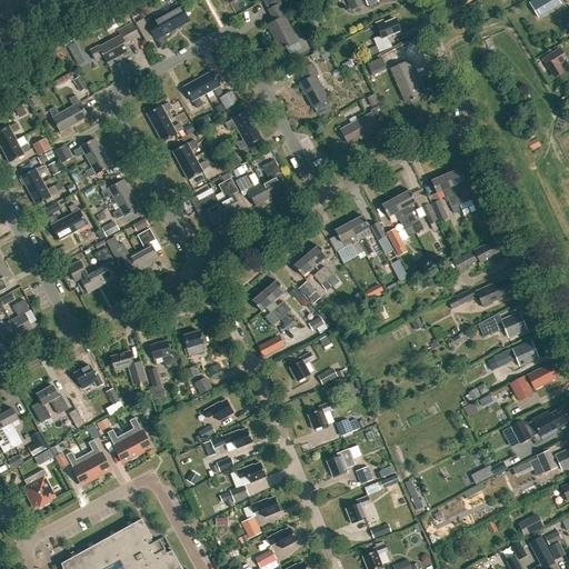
[(348,0),(352,9),(367,3),(368,7),(378,2),(377,0),(348,0)]
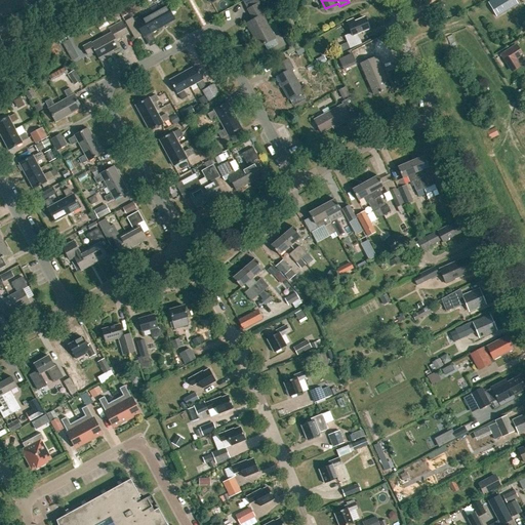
[(496,16),(511,8),(507,2),(509,0),(490,0),(488,2),(496,16)]
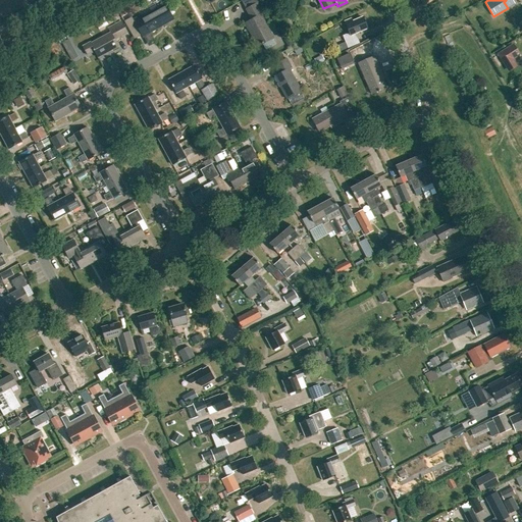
[(245,23),(258,47),(273,39),(261,16),(263,14),(257,3),(246,9),(252,20),(245,23)]
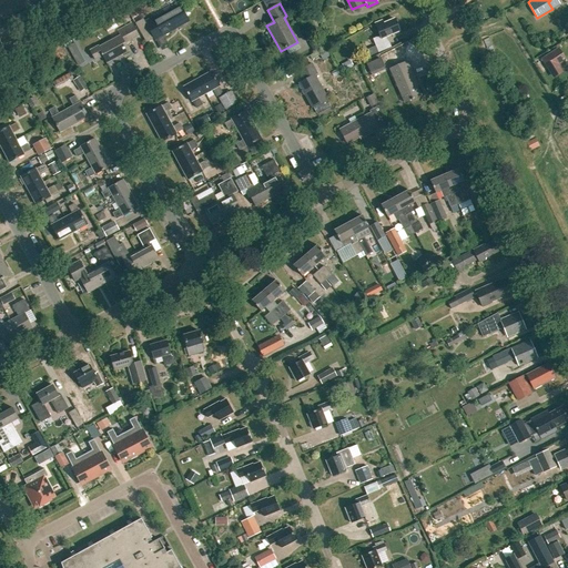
[(189,21),(179,6),(154,19),(153,17),(144,21),(145,24),(154,39),(155,40),(189,21)]
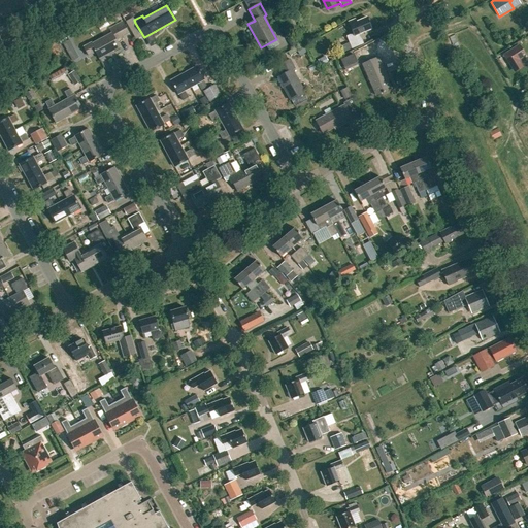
[(100,23),(103,28),(111,23),(108,18),(100,23)]
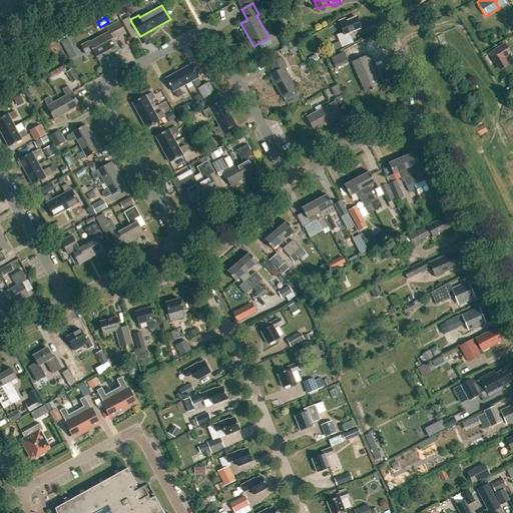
[(337,35),(342,47),(353,43),(349,33),(361,28),(357,17),(340,24),(344,32),(337,35)]
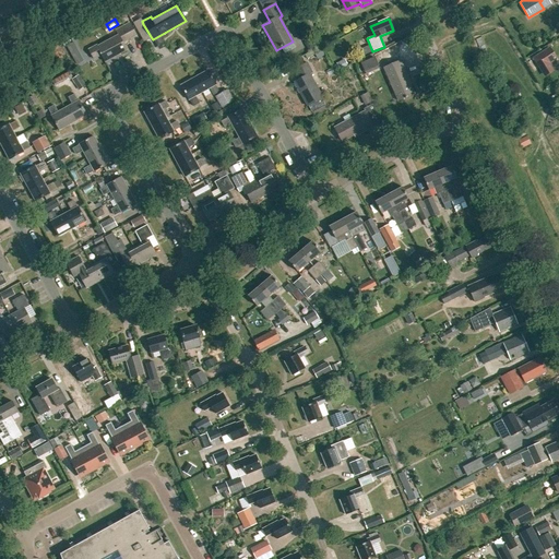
[(102,55),(105,62),(127,50),(122,43),(135,35),(129,23),(116,31),(118,35),(97,47),(96,46),(88,50),(94,59),(102,55)]
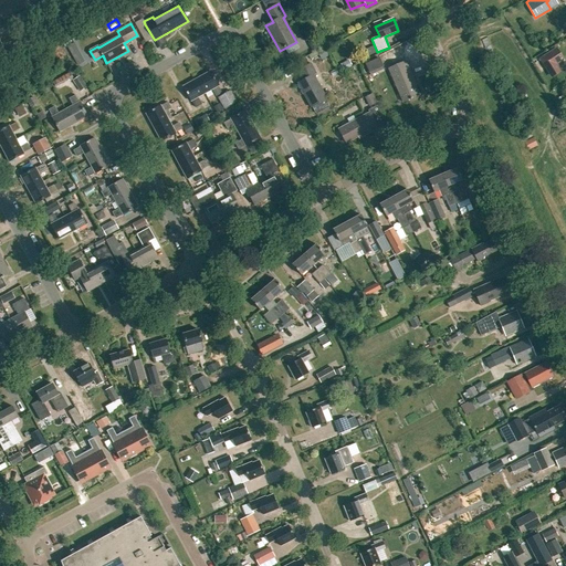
[(154,39),(145,24),(137,29),(145,43),(154,39)]
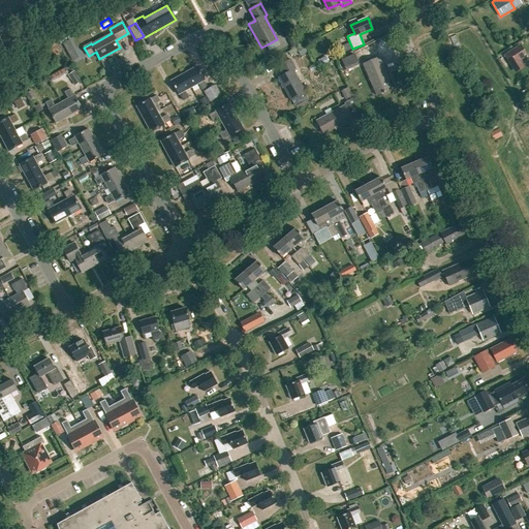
[(68,40),(62,44),(66,53),(73,49),(68,40)]
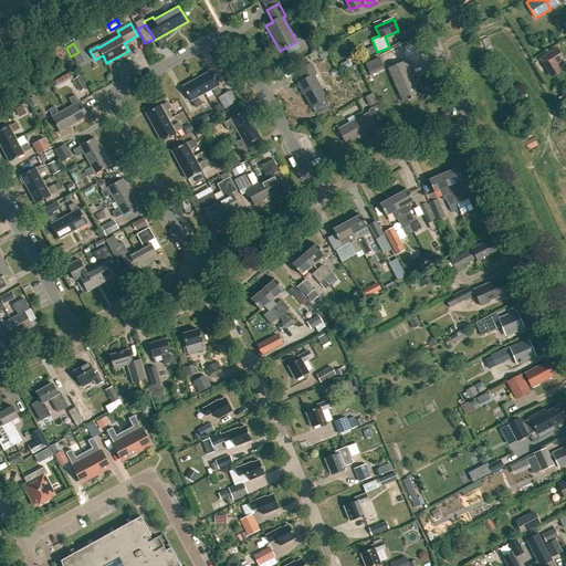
[(315,51),(321,60),(328,55),(323,46),(315,51)]
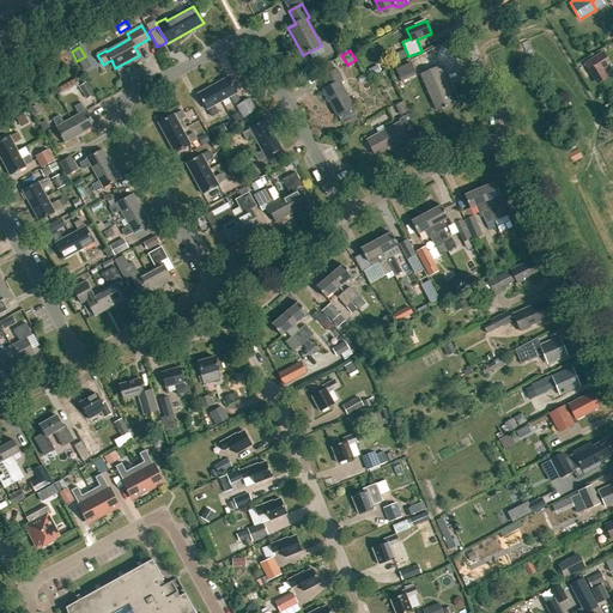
[(604,52),(584,64),(598,85),(608,78),(604,71),(612,65),(604,52)]
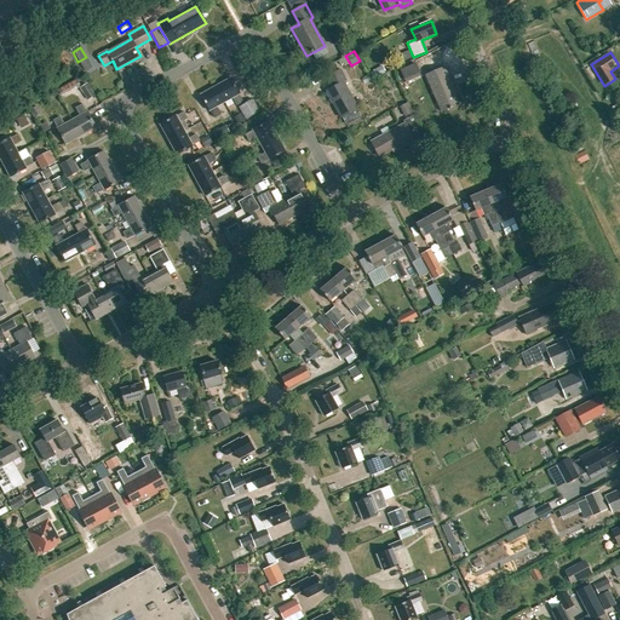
[(386,73),(382,64),(372,69),(373,69),(368,73),(372,80),(386,73)]
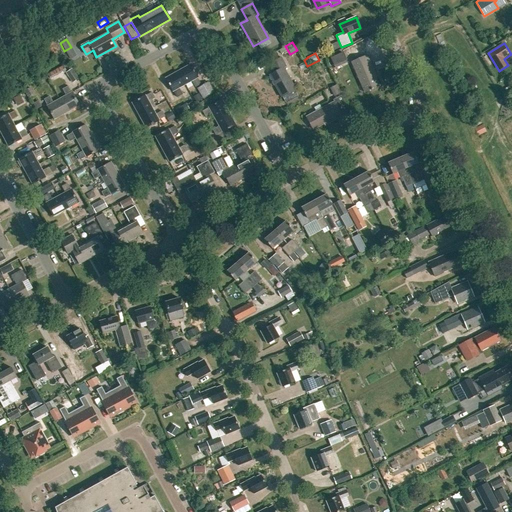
[(329,59),(332,68),(345,62),(342,53),(329,59)]
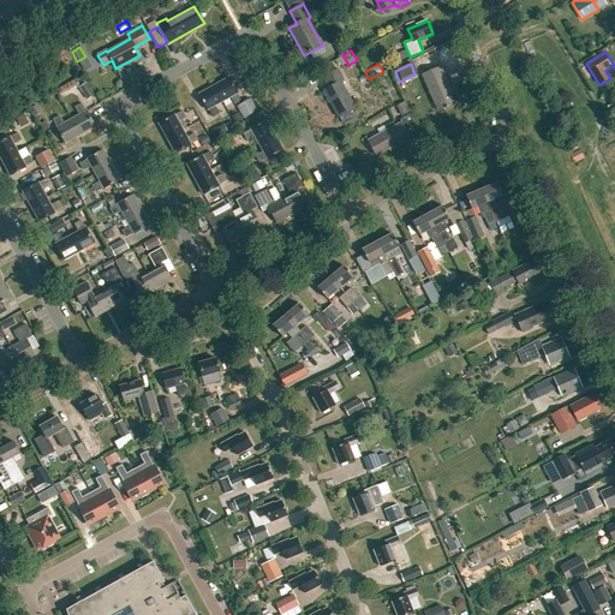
[(449,90),(451,89),(441,66),(422,75),(437,112),(455,103),(449,90)]
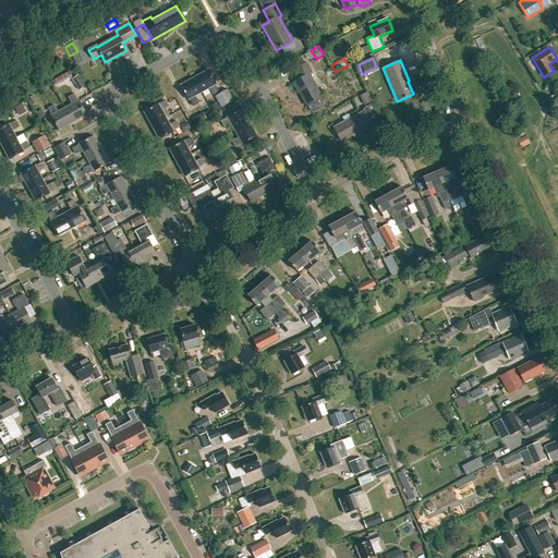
[(307,106),(312,112),(324,105),(320,99),(322,98),(308,74),(312,73),(306,63),(294,69),(300,79),(293,82),(306,106),(307,106)]
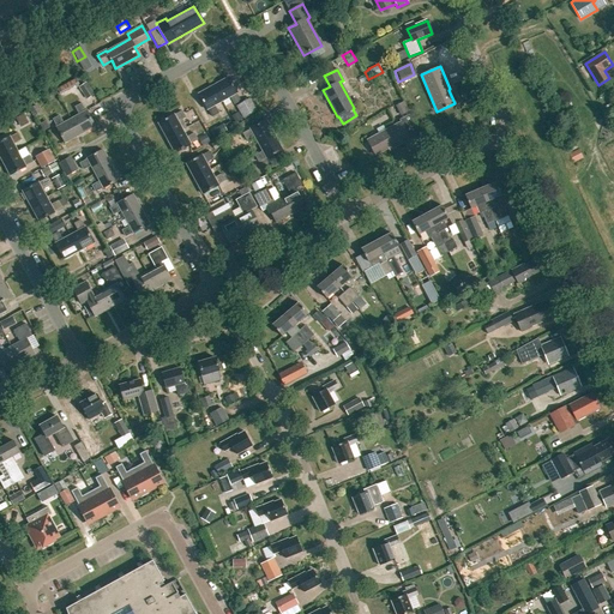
[(214,85),(222,102),(230,97),(234,104),(240,101),(236,94),(238,94),(228,77),(214,85)]
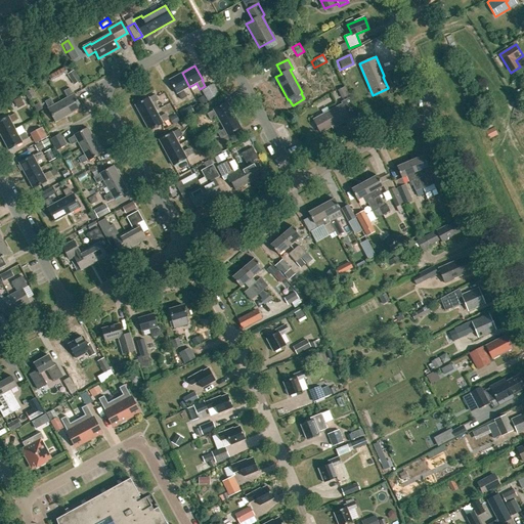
[(68,76),(75,87),(81,82),(74,72),(68,76)]
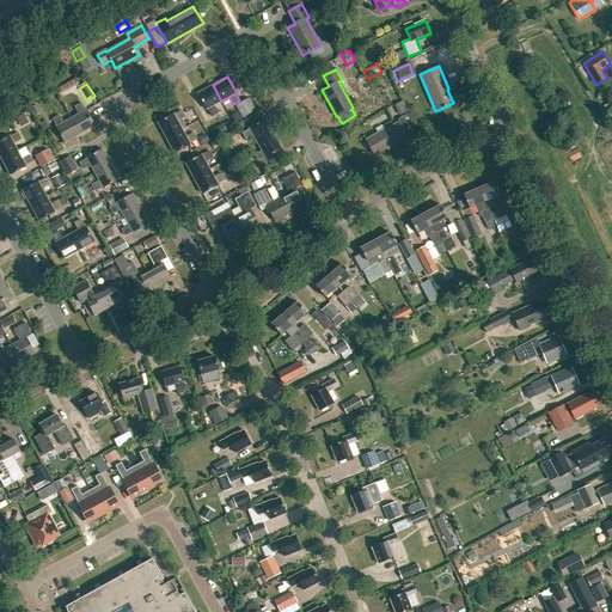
[(207,109),(212,116),(218,112),(214,105),(221,102),(213,85),(197,93),(206,110),(207,109)]
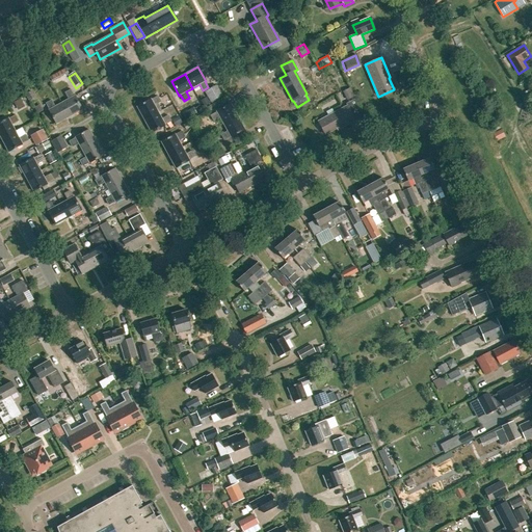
[(198,101),(203,107),(221,96),(215,84),(204,91),(206,97),(198,101)]
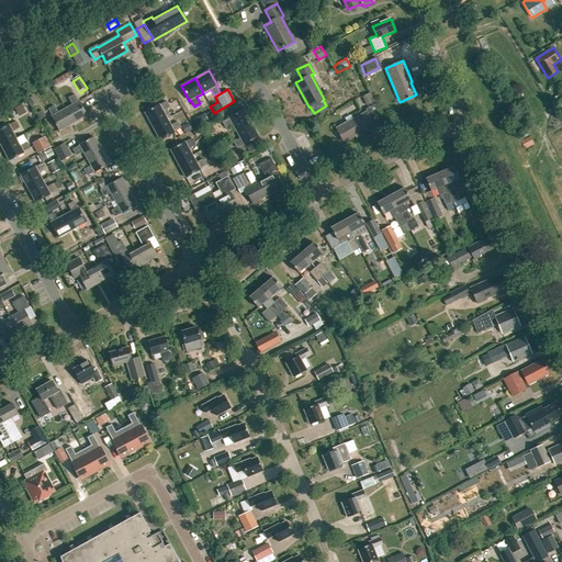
[(373,103),(369,93),(361,98),(366,107),(373,103)]
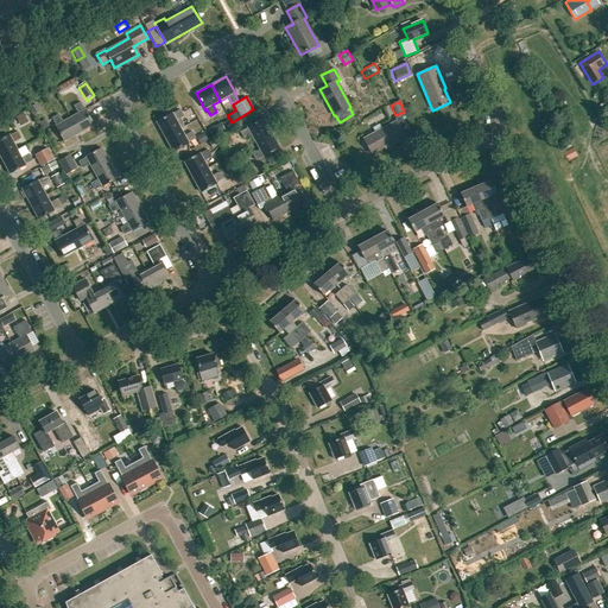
[(70,118),(80,133),(94,125),(86,109),(84,111),(81,102),(74,106),(78,113),(70,118)]
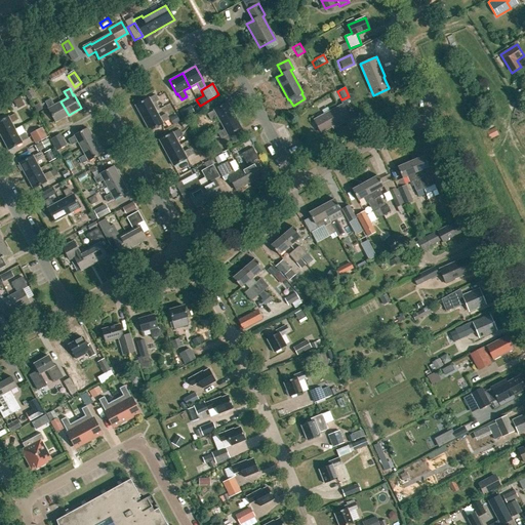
[(135,106),(143,118),(156,111),(152,104),(158,101),(156,95),(149,98),(149,97),(135,106)]
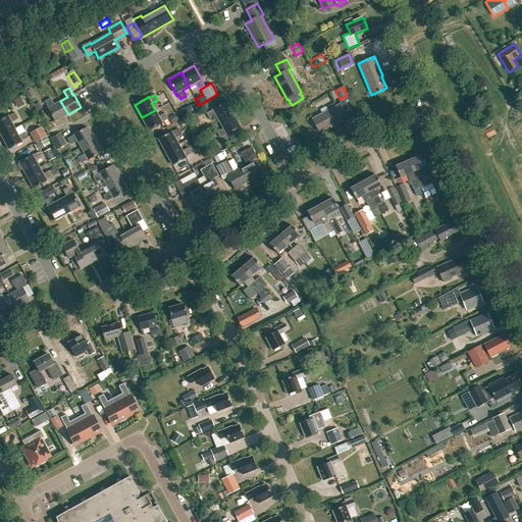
[(12,101),(16,109),(23,105),(19,97),(12,101)]
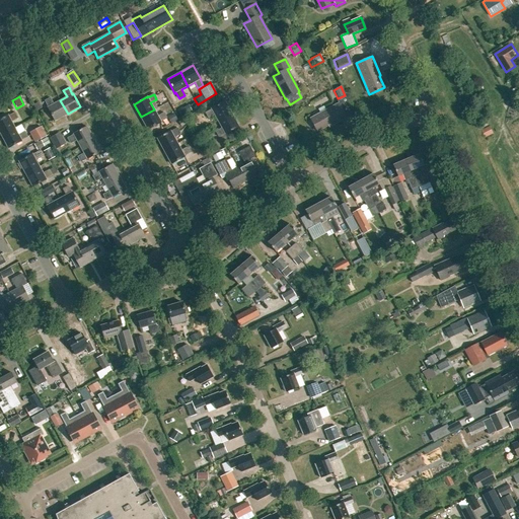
[(48,107),(55,121),(68,114),(60,100),(54,104),(50,98),(45,100),(48,107)]
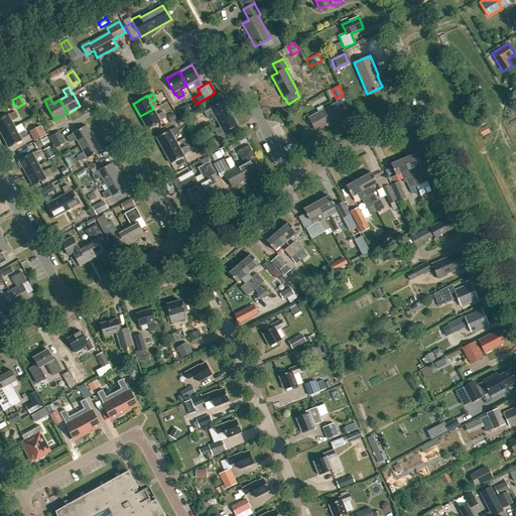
[(214,114),(217,121),(230,113),(223,101),(210,108),(211,109),(204,112),(207,118),(214,114)]
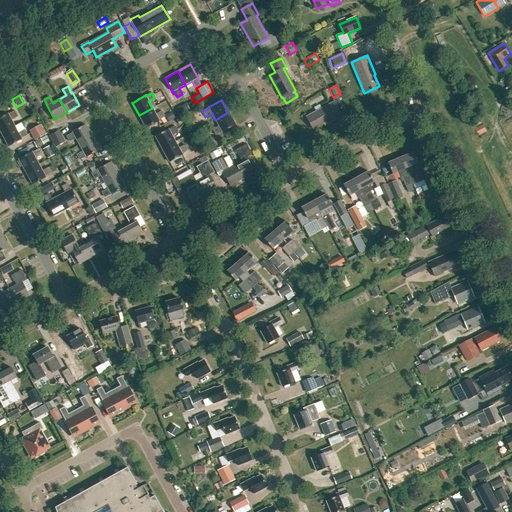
[(306,117),(313,129),(327,122),(328,123),(341,116),(334,102),(306,117)]
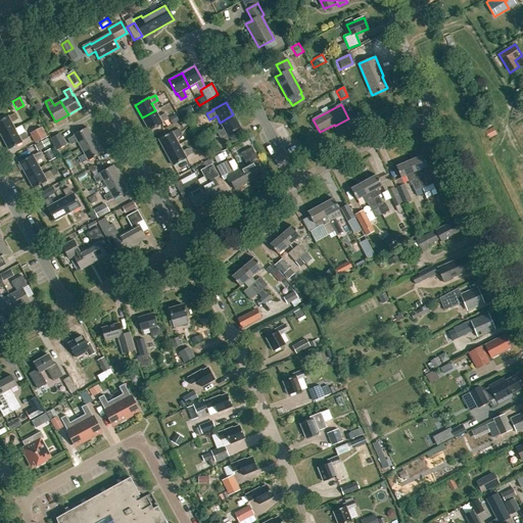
[(142,117),(149,131),(162,124),(161,123),(169,119),(165,113),(159,117),(155,110),(142,117)]
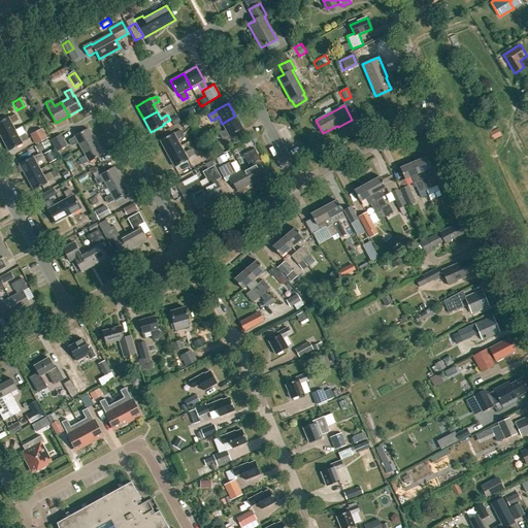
[(0,121),(0,135),(1,138),(15,130),(11,124),(18,120),(14,114),(8,119),(8,118),(0,121)]
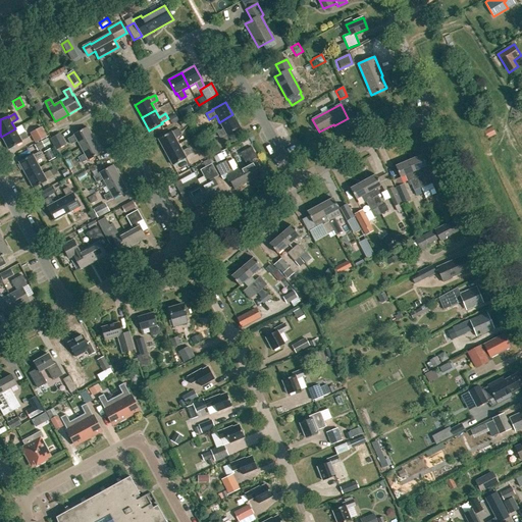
[(217,133),(220,138),(226,135),(240,127),(232,114),(219,122),(223,128),(217,133)]
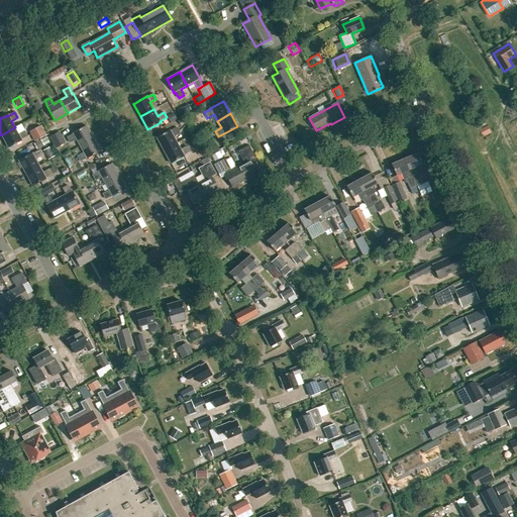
[(182,118),(177,121),(180,126),(185,122),(182,118)]
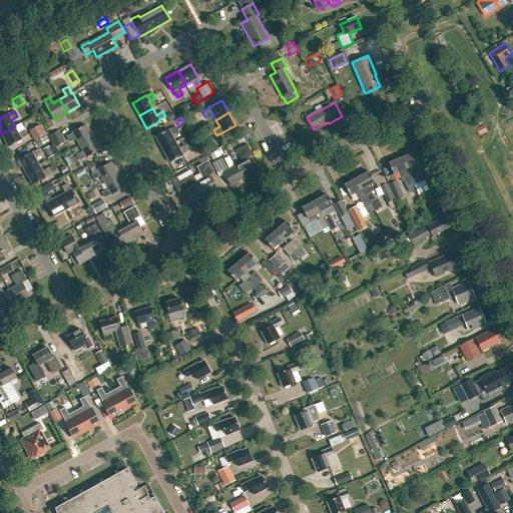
[(28,130),(33,140),(45,135),(40,124),(28,130)]
